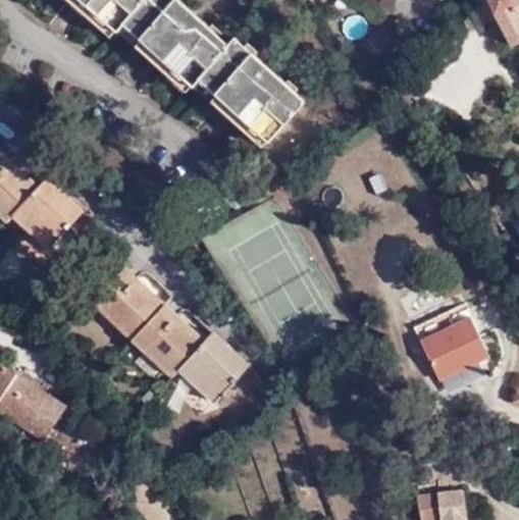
[(306,102),(238,43),(231,48),(175,0),(76,0),(79,1),(116,33),(122,29),(159,59),(196,91),(200,85),(237,115),(270,145),(306,102)]
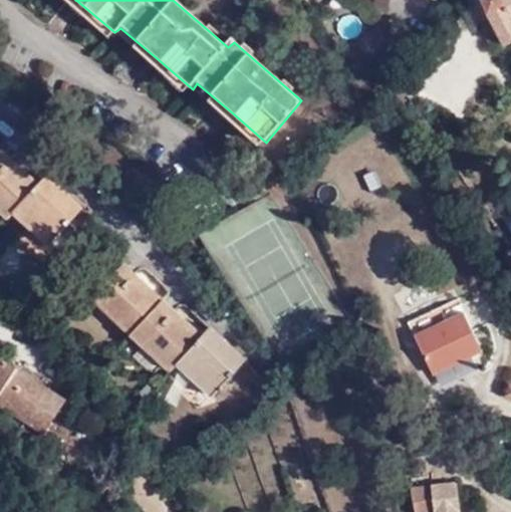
[(510,0),(484,0),(503,40),(510,36),(510,15),(510,0)]
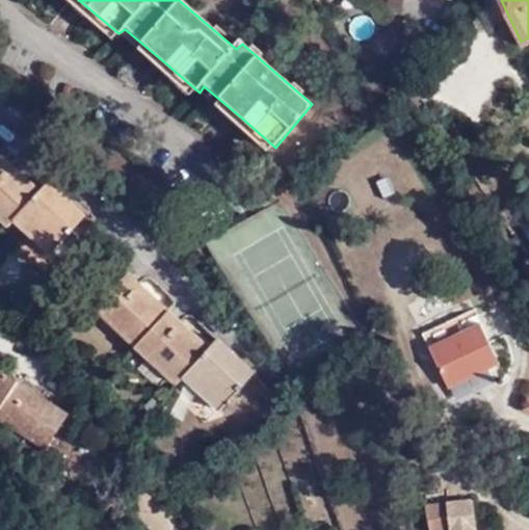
[(38,190),(0,153),(0,217),(7,223),(10,220),(38,190)]
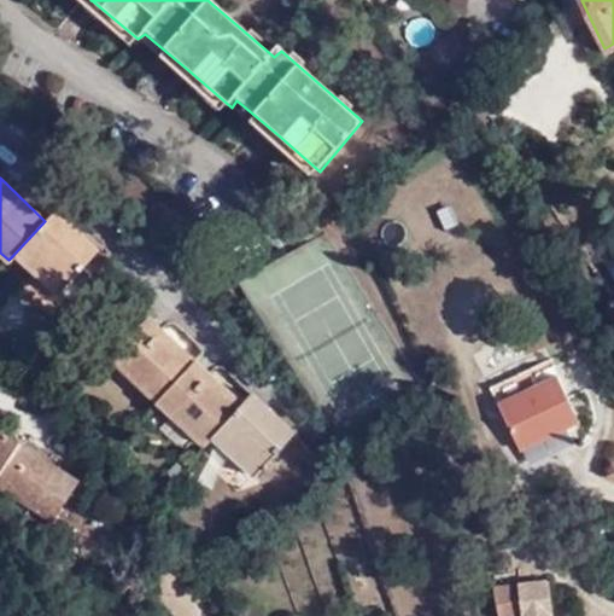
[(99,250),(56,209),(45,221),(12,256),(56,297),(79,272),(99,250)]
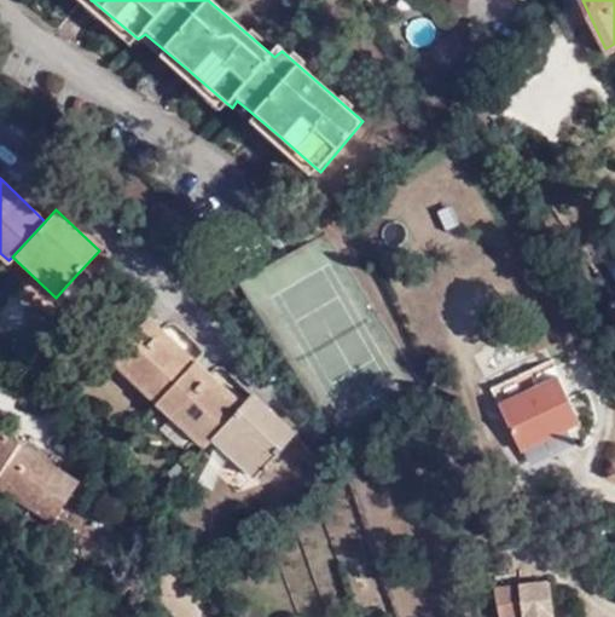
[(111,356),(158,399),(196,359),(148,315),(137,328),(111,356)]
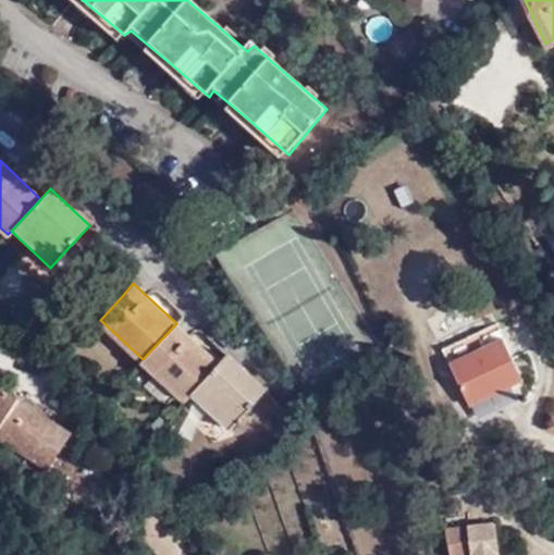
[(184,398),(189,393),(218,364),(176,323),(143,359),(184,398)]
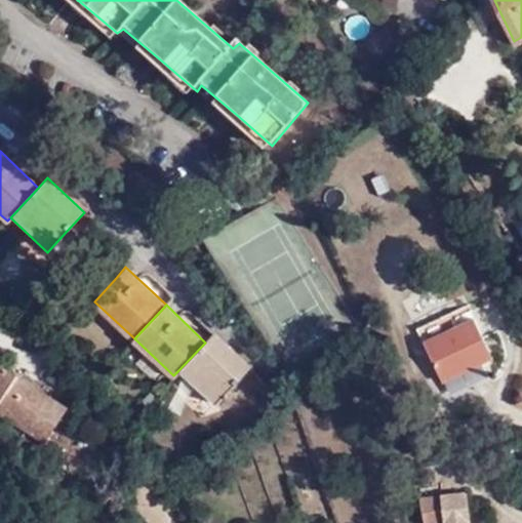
[(423,344),(459,325),(453,314),(416,331),(423,344)]
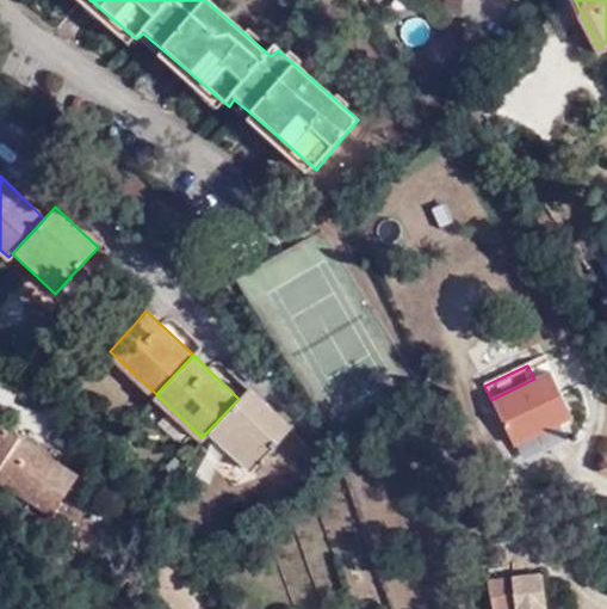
[(547,371),(534,379),(491,400),(512,446),(570,417),(547,371)]
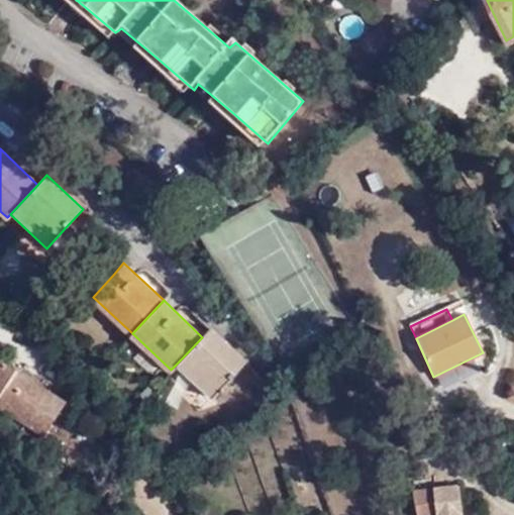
[(210,398),(246,361),(211,328),(202,337),(176,365),(210,398)]
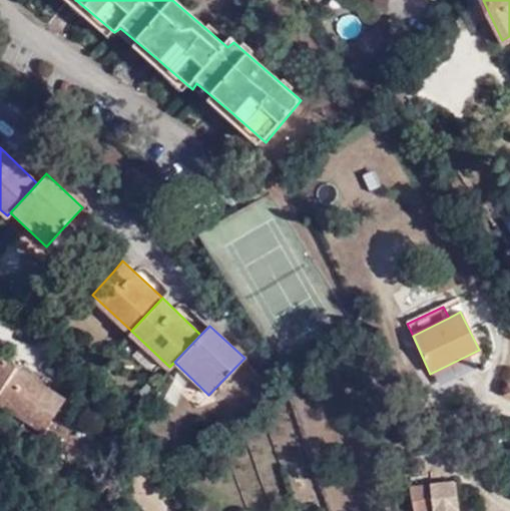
[(0,406),(43,432),(63,399),(0,359),(0,406)]
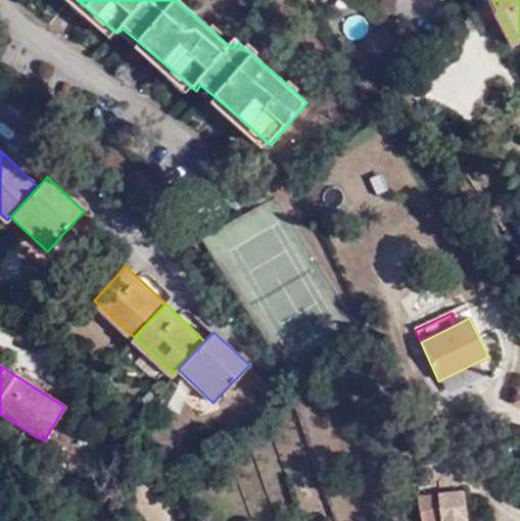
[(463,520),(460,492),(416,496),(421,520),(463,520)]
